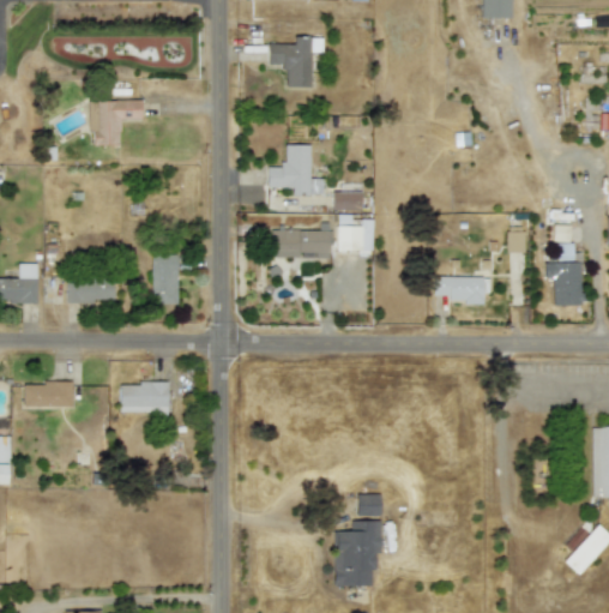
[(483,0),(483,18),(513,19),(513,0),(483,0)]
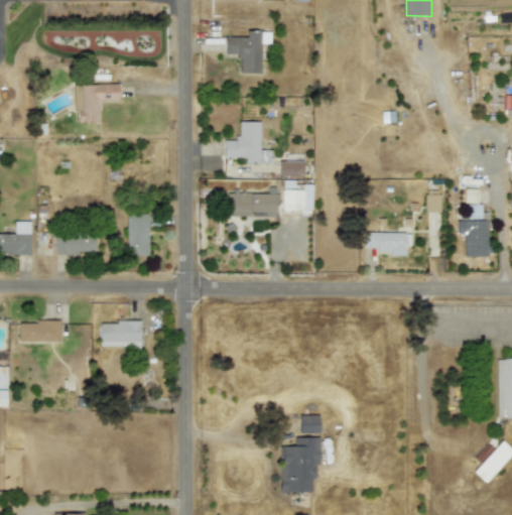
[(241,74),(265,74),(265,43),(272,43),(272,31),(249,31),(249,37),(227,37),(227,54),(241,54),(241,74)]
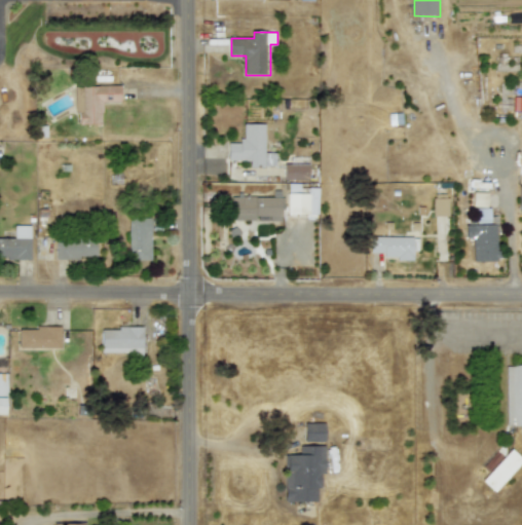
[(77,87),(77,114),(81,114),(81,125),(104,124),(104,103),(122,102),(122,86),(77,87)]
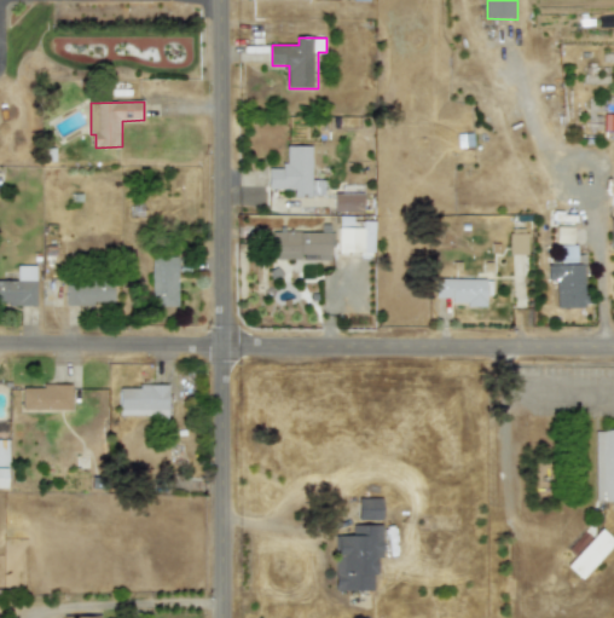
[(296,190),(296,198),(313,198),(314,146),(289,146),(288,169),(271,168),(271,189),(296,190)]
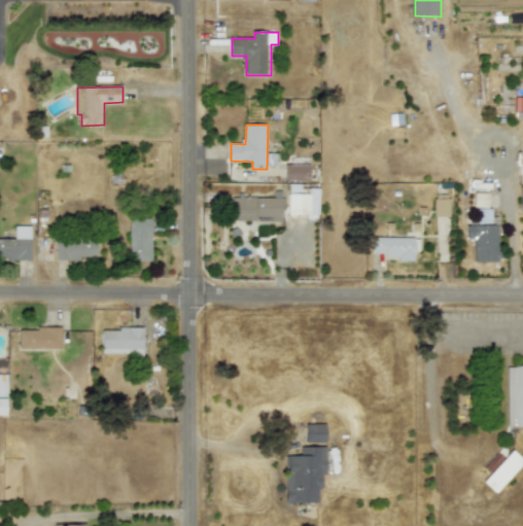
[(286,180),(312,181),(312,166),(287,165),(286,180)]
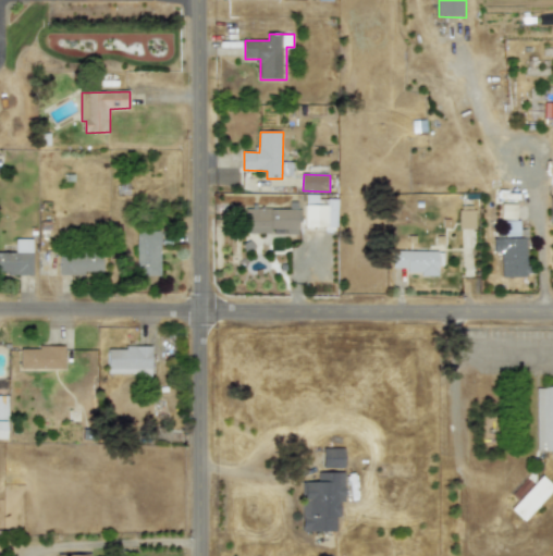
[(307,227),(339,227),(340,200),(323,200),(323,195),(308,195),(307,227)]
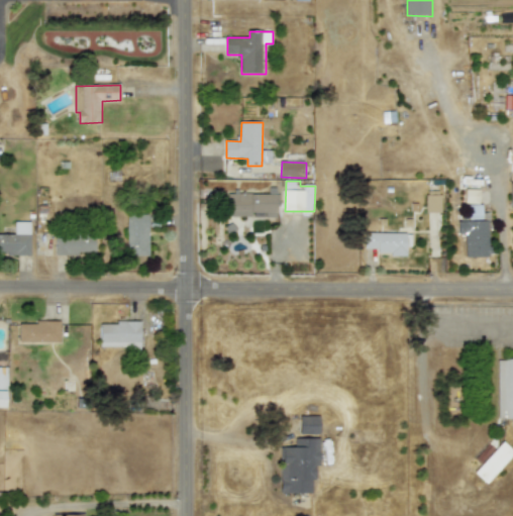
[(467,204),(481,205),(481,190),(468,190),(467,204)]
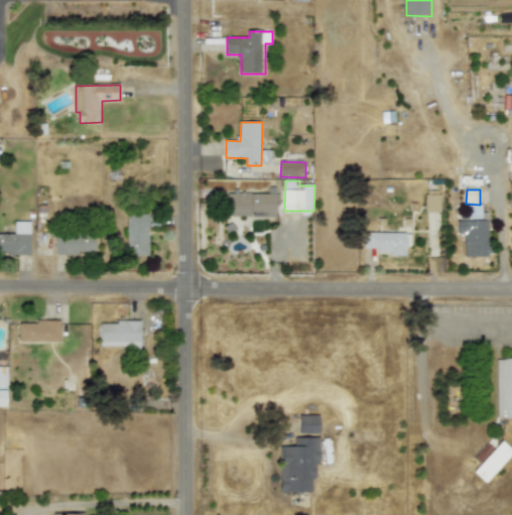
[(230,192),(229,217),(279,218),(279,194),(230,192)]
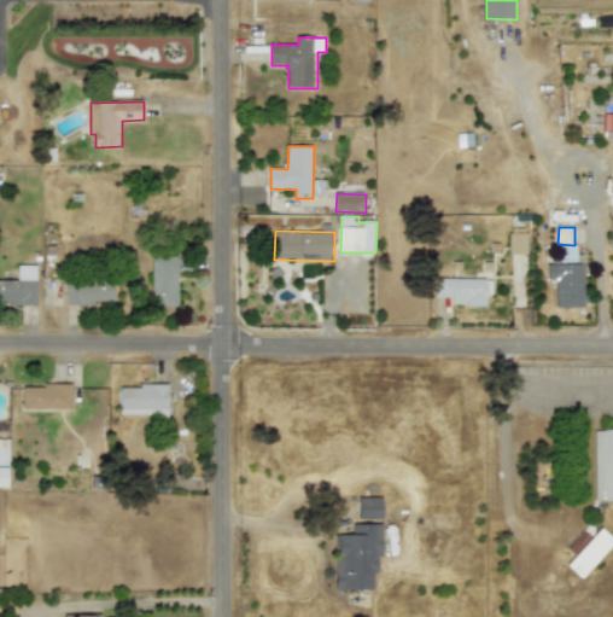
[(530,255),(530,234),(512,234),(511,255),(530,255)]
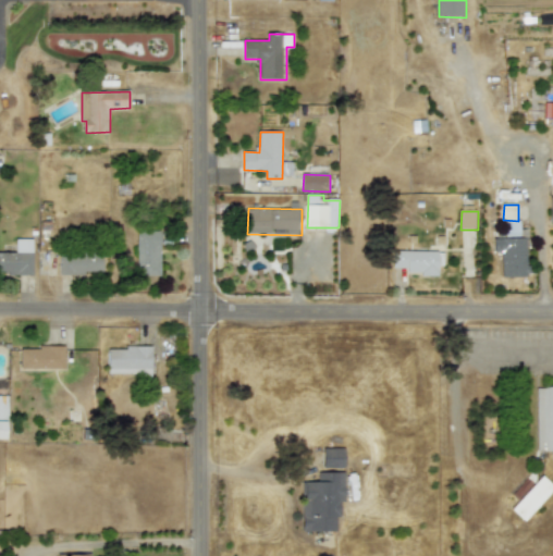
[(527,244),(521,244),(521,221),(505,221),(505,233),(503,233),(503,238),(514,238),(514,251),(505,251),(505,275),(527,275),(527,244)]
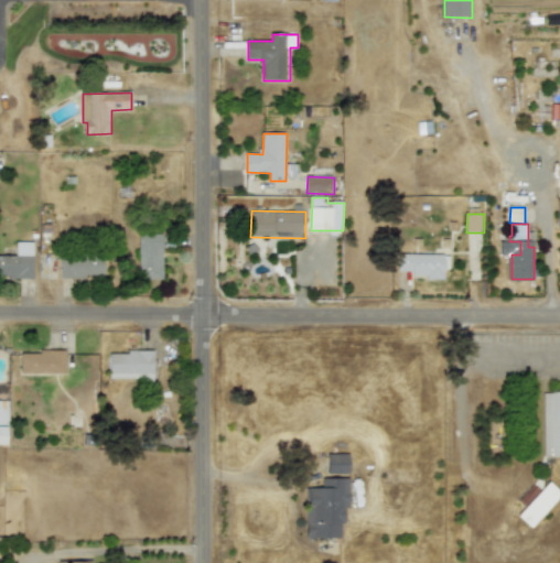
[(165,235),(141,235),(140,280),(164,280),(165,235)]
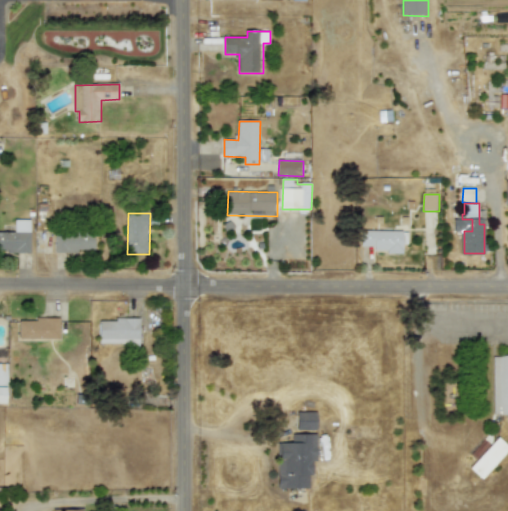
[(0,233),(0,252),(31,253),(32,221),(17,220),(17,233),(0,233)]
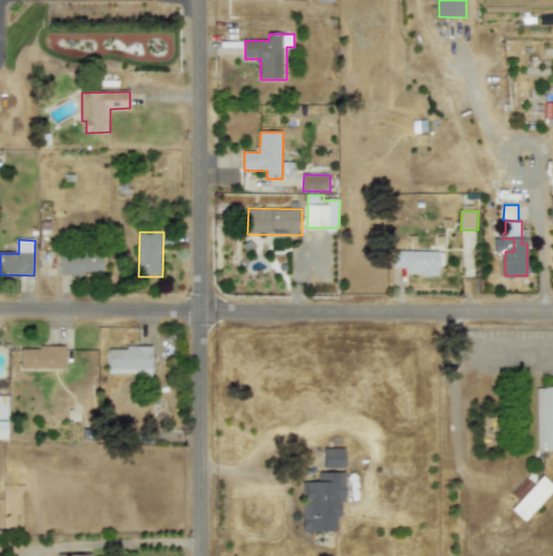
[(394,269),(409,269),(409,275),(440,275),(440,251),(395,251),(394,269)]
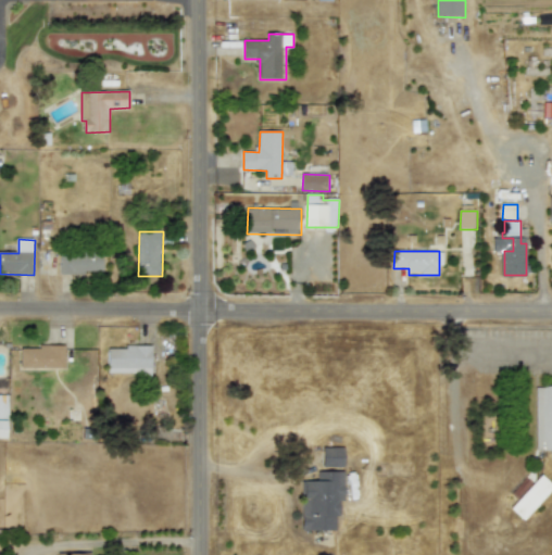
[(61,275),(104,274),(103,252),(61,253),(61,275)]
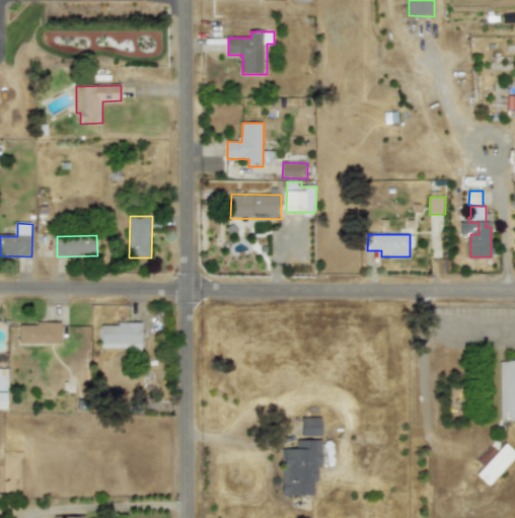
[(20,344),(62,345),(62,324),(20,323),(20,344)]
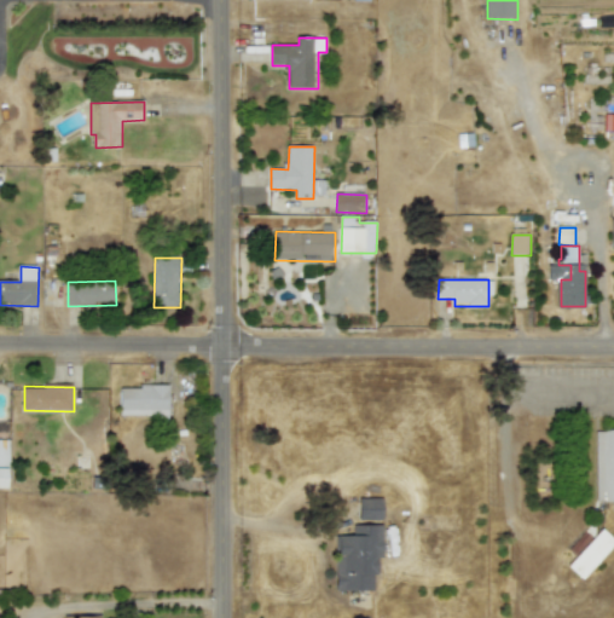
[(171,417),(171,387),(122,387),(122,416),(171,417)]
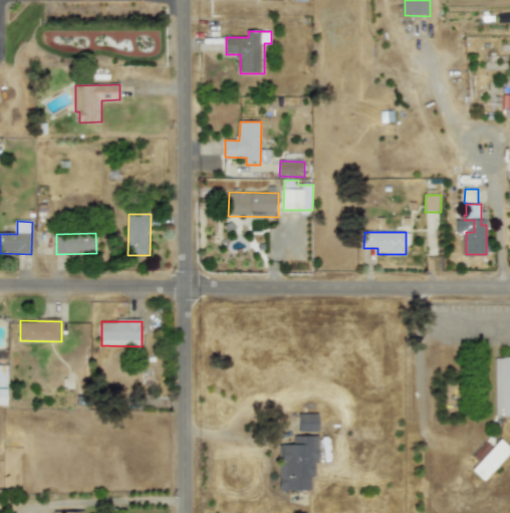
[(509,357),(497,357),(497,417),(509,417),(509,357)]
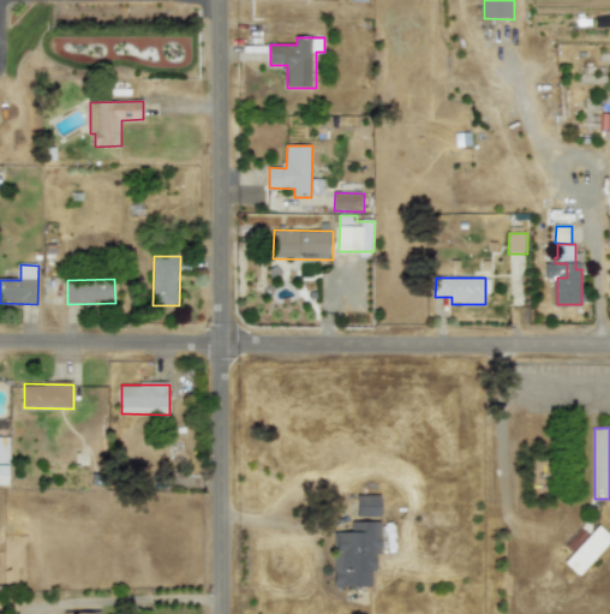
[(0,437),(0,464),(12,464),(12,437),(0,437)]
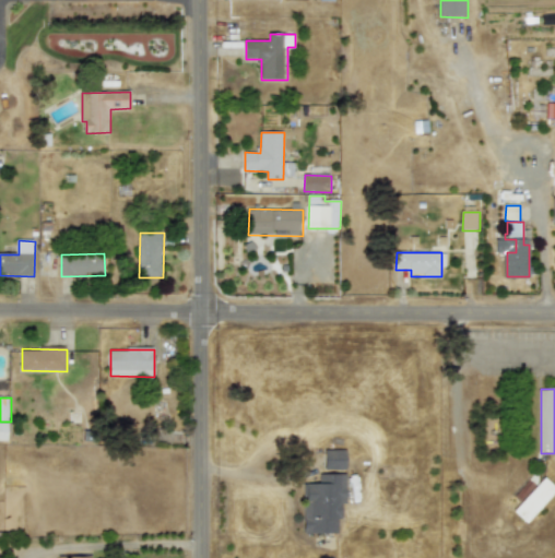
[(0,441),(10,442),(10,423),(0,423),(0,441)]
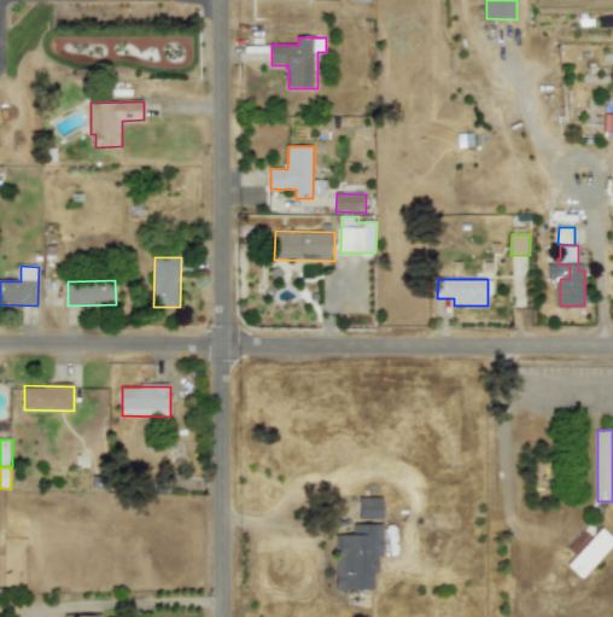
[(360,519),(384,519),(384,498),(361,498),(360,519)]
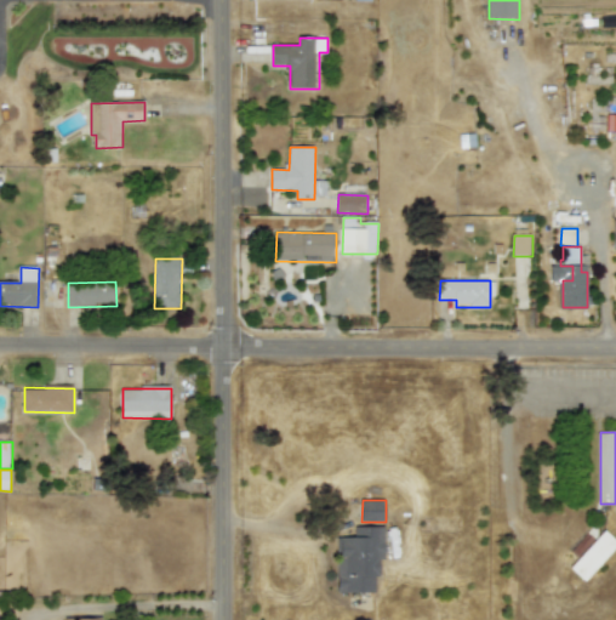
[(338,538),(340,593),(377,592),(377,578),(382,578),(381,562),(387,562),(386,527),(357,528),(357,538),(338,538)]
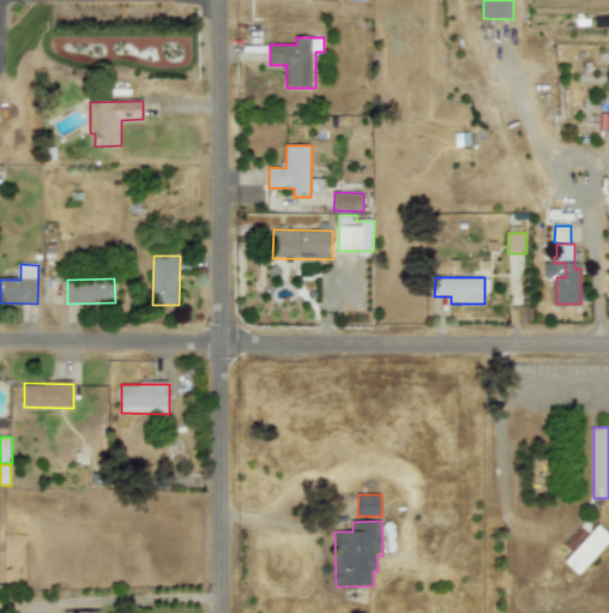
[(578,575),(608,544),(608,534),(600,526),(565,563),(578,575)]
